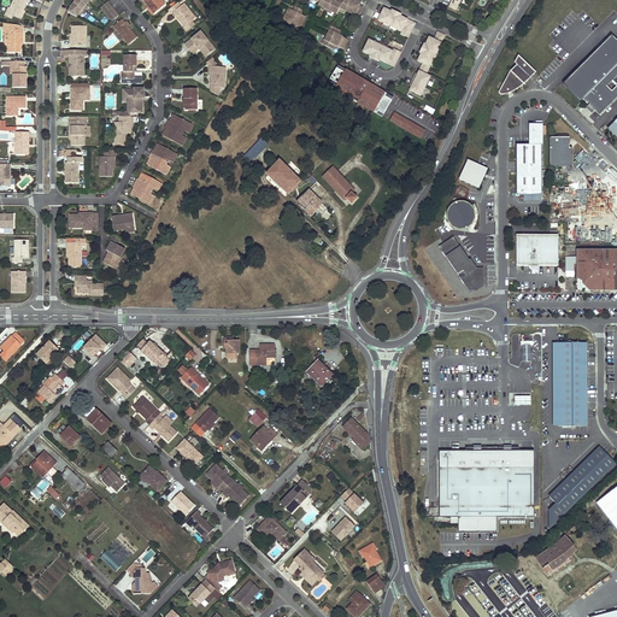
[(13,0),(11,9),(9,12),(13,16),(19,18),(24,10),(28,1),(30,3),(30,0),(13,0)]
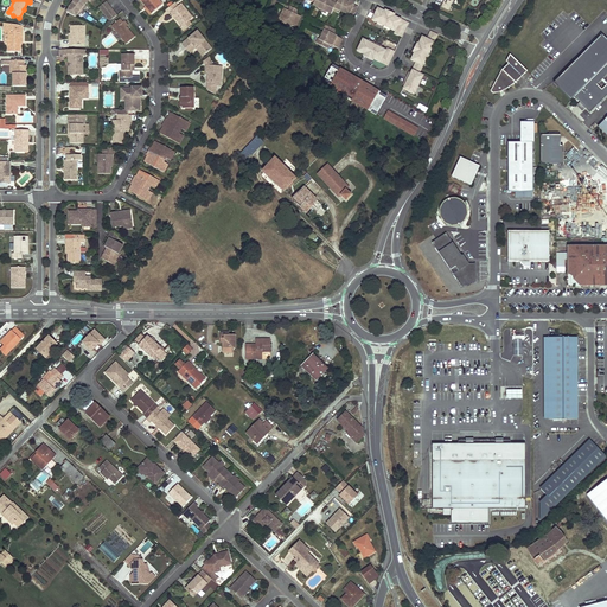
[(75,0),(70,7),(66,12),(76,17),(77,14),(78,13),(80,12),(81,13),(83,11),(85,7),(83,6),(84,5),(88,2),(90,0),(75,0)]
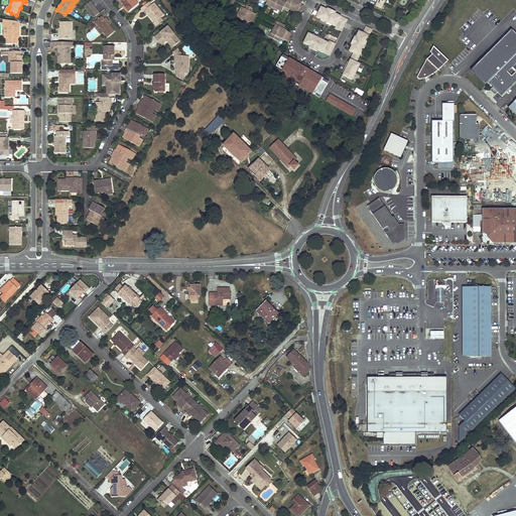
[(135,0),(119,0),(124,5),(129,11),(139,4),(135,0)]
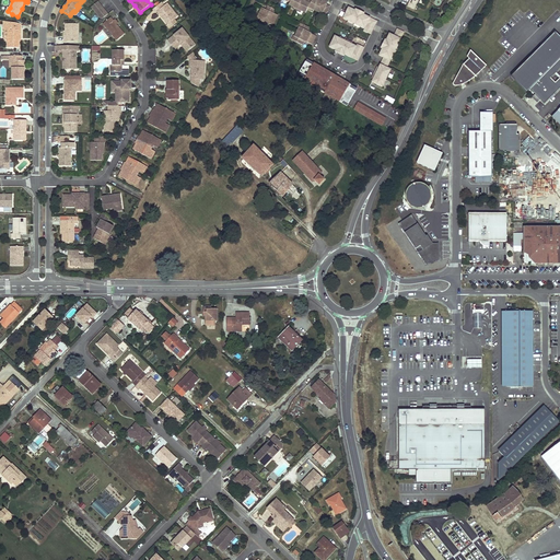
[(325,16),(329,8),(325,6),(327,0),(316,0),(316,1),(314,0),(305,0),(306,1),(305,2),(301,1),(299,0),(284,0),(286,0),(290,2),(289,4),(288,7),(292,8),(296,10),(301,12),(305,14),(307,10),(307,9),(312,10),(321,14),(325,16)]
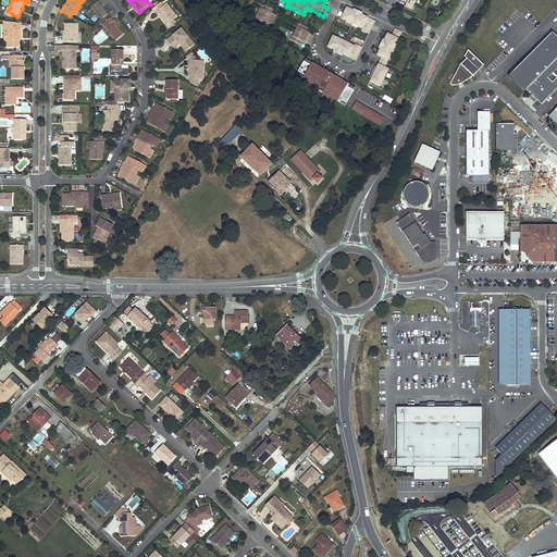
[(408,0),(405,7),(412,10),(417,0),(408,0)]
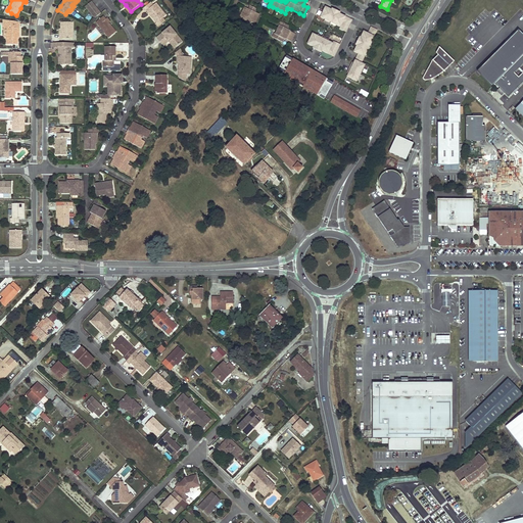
[(95,18),(101,13),(91,1),(86,6),(95,18)]
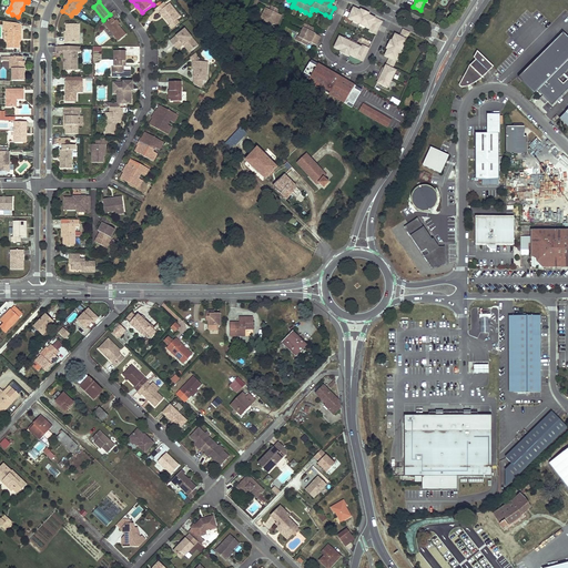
[(164,2),(155,9),(159,13),(161,12),(171,24),(178,19),(181,17),(170,3),(168,6),(164,2)]
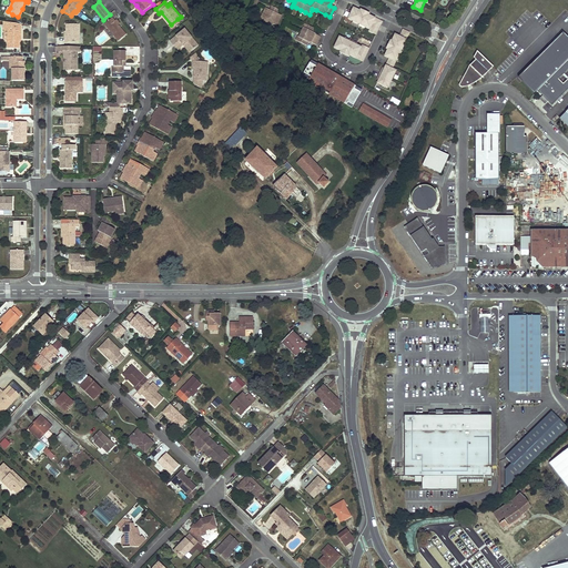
[(260,20),(276,27),(279,22),(277,21),(280,16),(276,14),(279,11),(271,8),(270,11),(266,10),(264,16),(263,14),(260,20)]
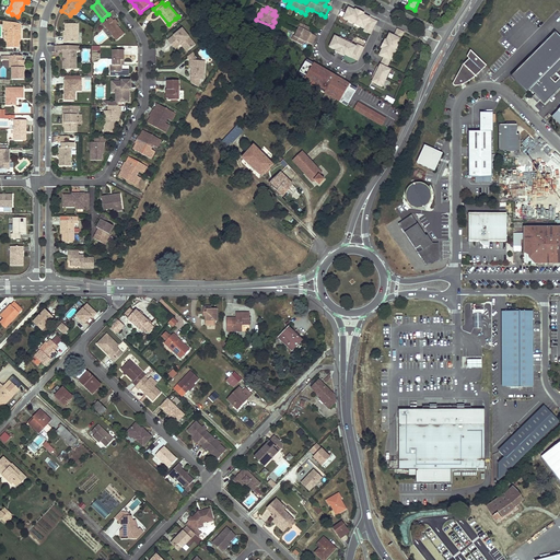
[(349,8),(343,20),(365,30),(364,32),(371,35),(377,22),(364,15),(356,11),(349,8)]
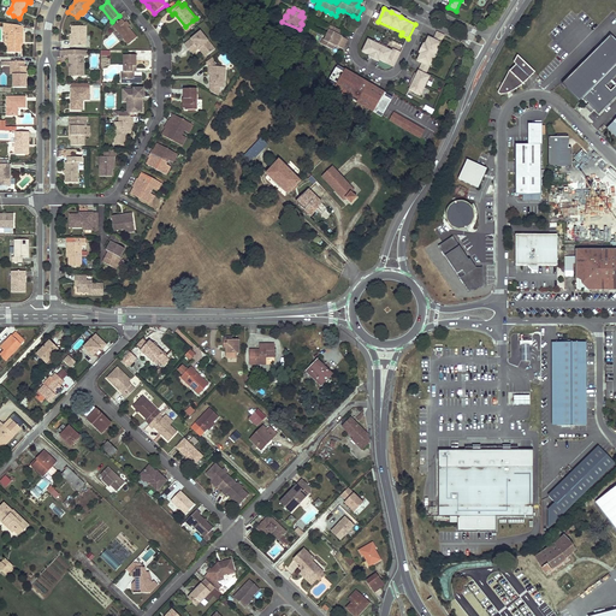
[(123,19),(114,25),(129,45),(137,37),(129,28),(125,23),(123,19)]
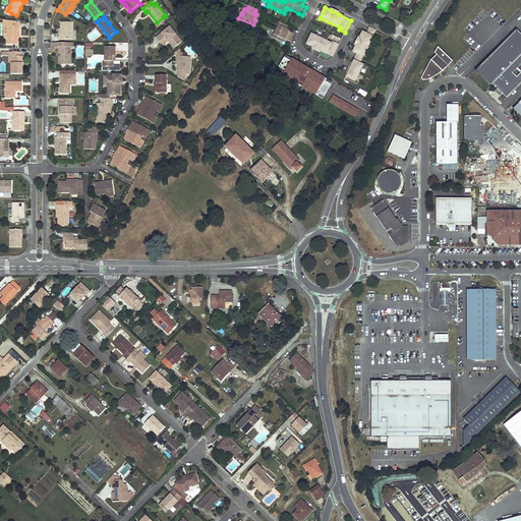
[(157,22),(155,23),(158,26),(165,20),(163,17),(157,22)]
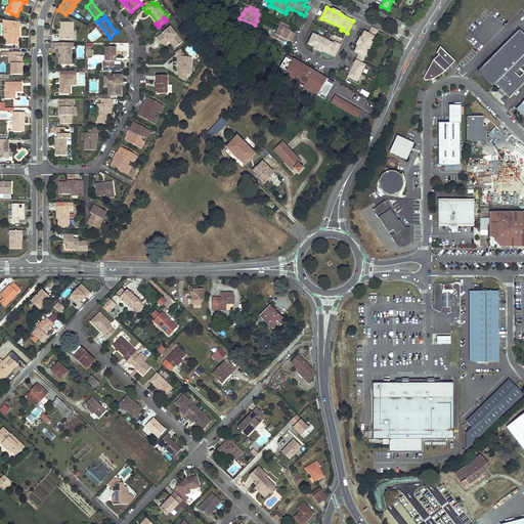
[(7,37),(7,44),(18,44),(18,37),(18,31),(20,31),(20,23),(3,19),(3,28),(4,28),(7,28),(7,37)]
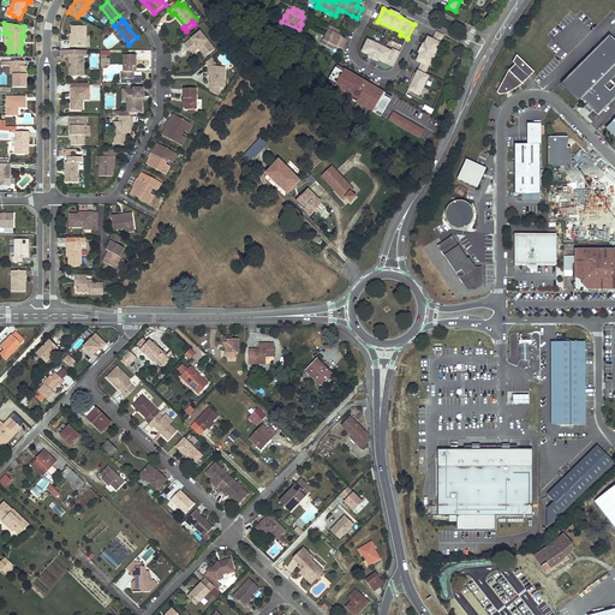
[(70,41),(70,46),(85,46),(87,27),(73,25),(72,34),(72,41),(70,41)]
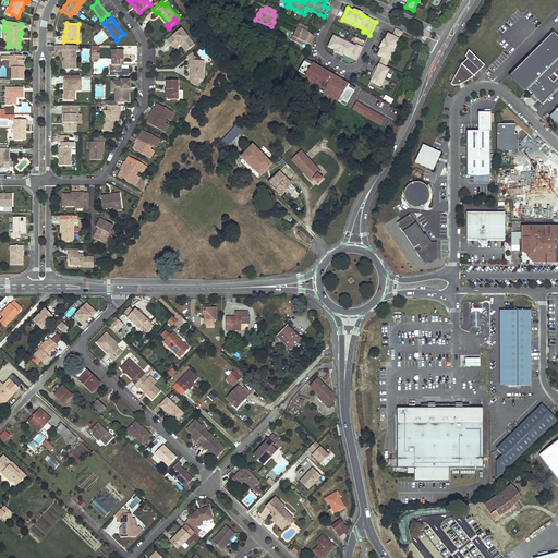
[(308,28),(300,25),(298,28),(295,33),(293,37),(292,41),(301,46),(303,41),(311,45),(314,37),(306,33),(308,28)]
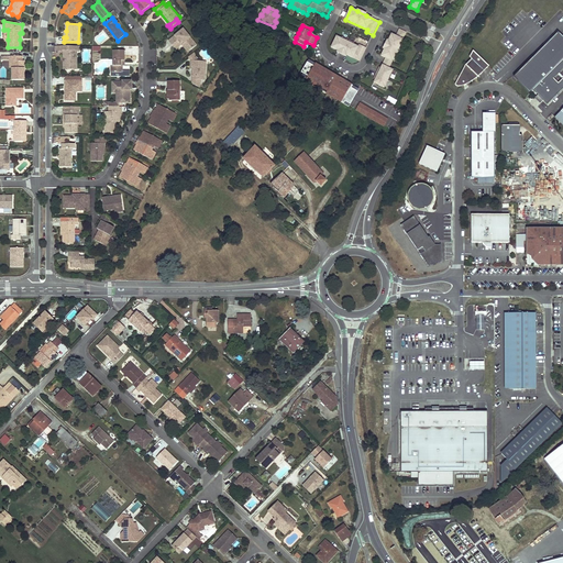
[(184,29),(168,41),(174,47),(180,42),(181,44),(184,43),(189,51),(197,45),(184,29)]
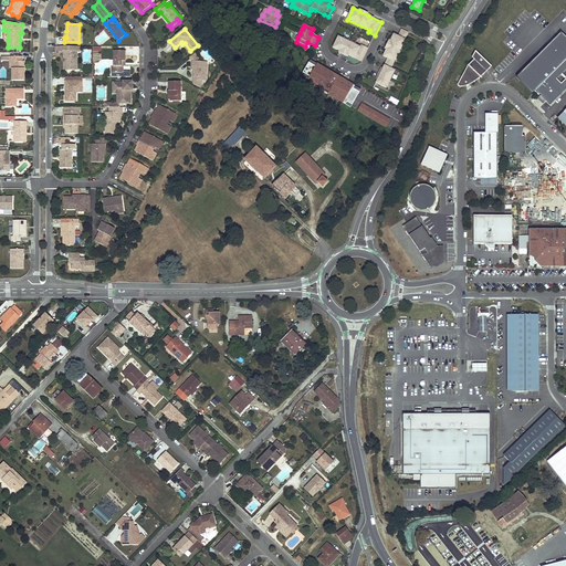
[(377,81),(375,84),(386,90),(390,81),(395,70),(390,67),(408,32),(401,29),(398,37),(394,34),(390,41),(386,51),(383,56),(387,59),(385,64),(383,69),(381,71),(379,70),(377,74),(376,76),(378,77),(377,81)]
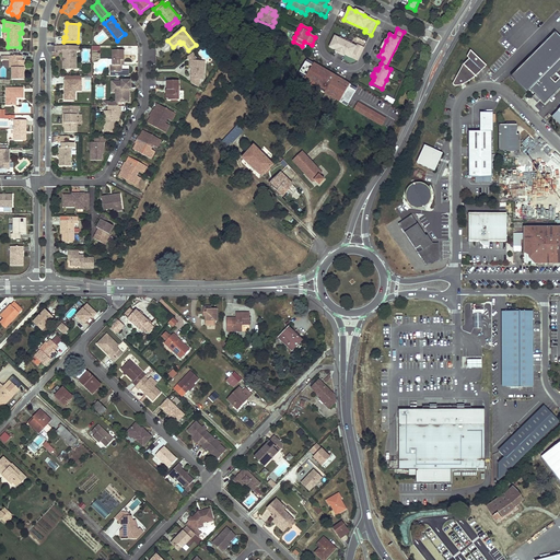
[(559,37),(553,32),(509,74),(525,91),(527,89),(543,102),(559,83),(559,37)]
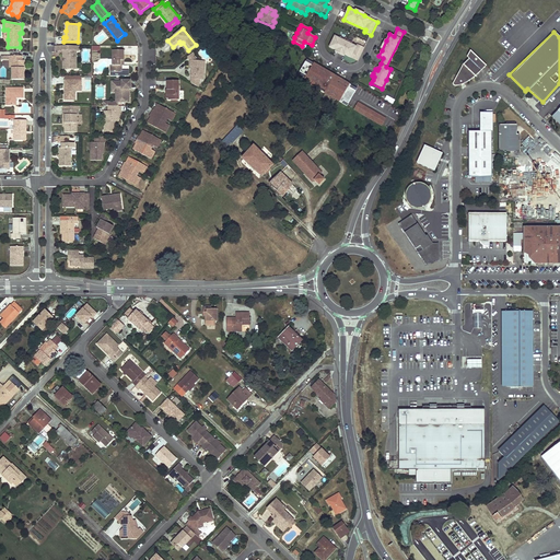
[(336,36),(330,48),(336,51),(346,56),(359,61),(360,58),(365,48),(358,45),(357,47),(336,36)]
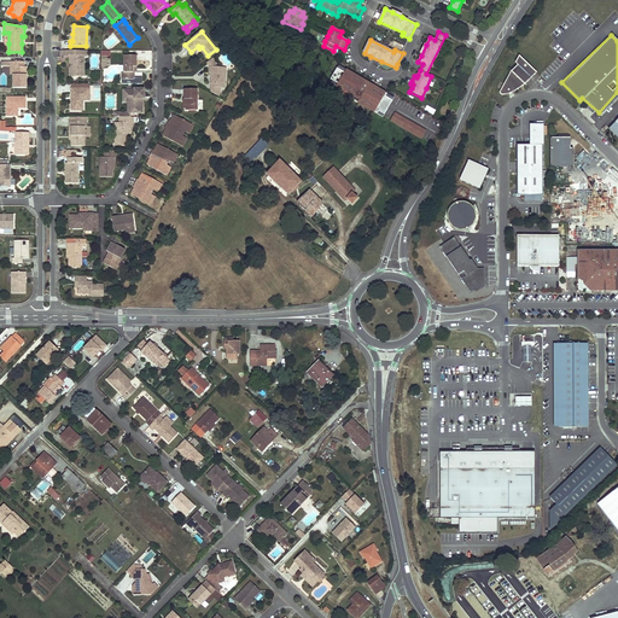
[(69,76),(83,76),(83,56),(85,56),(87,56),(87,51),(68,51),(68,56),(69,56),(69,60),(71,60),(71,66),(69,66),(69,76)]
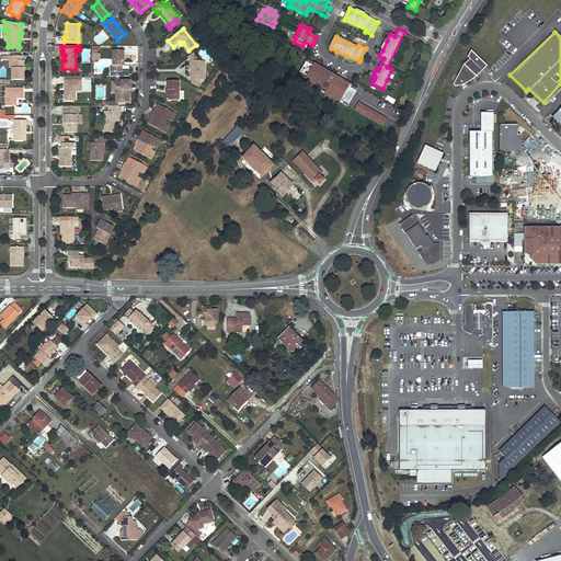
[(485,65),(470,49),(466,55),(468,57),(466,58),(461,63),(453,82),(455,86),(458,87),(460,87),(461,86),(466,82),(485,65)]
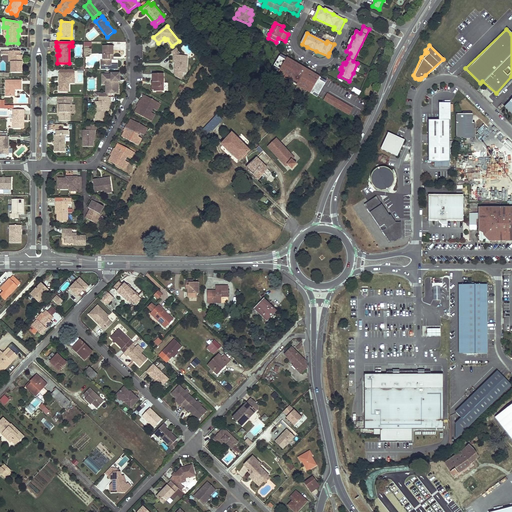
[(101,60),(101,66),(112,66),(112,60),(112,55),(114,55),(114,46),(103,46),(103,60),(101,60)]
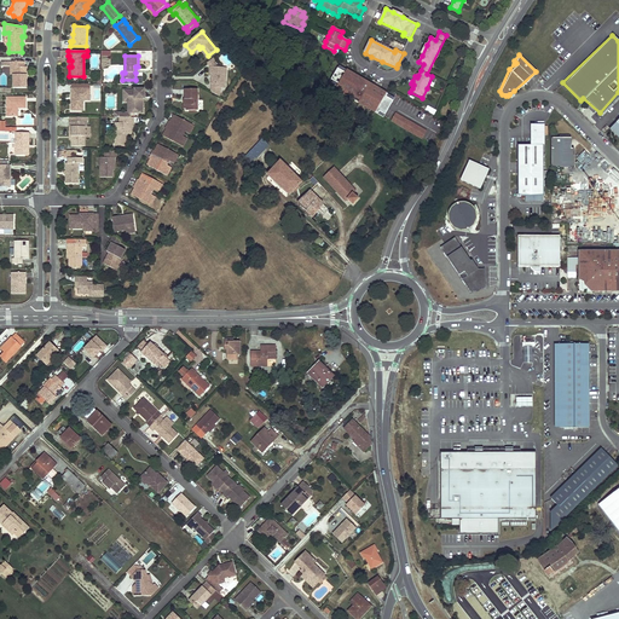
[(13,75),(13,88),(27,88),(27,67),(24,67),(24,62),(11,62),(11,67),(13,67),(13,75)]
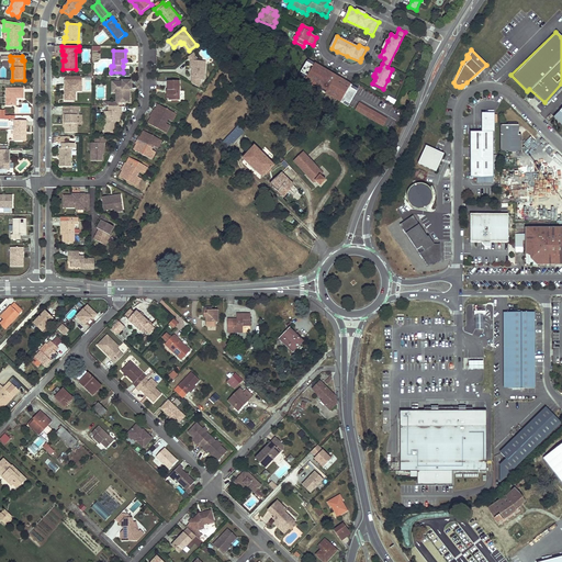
[(194,76),(194,85),(200,88),(200,79),(206,79),(206,60),(191,60),(191,69),(193,68),(193,76),(194,76)]
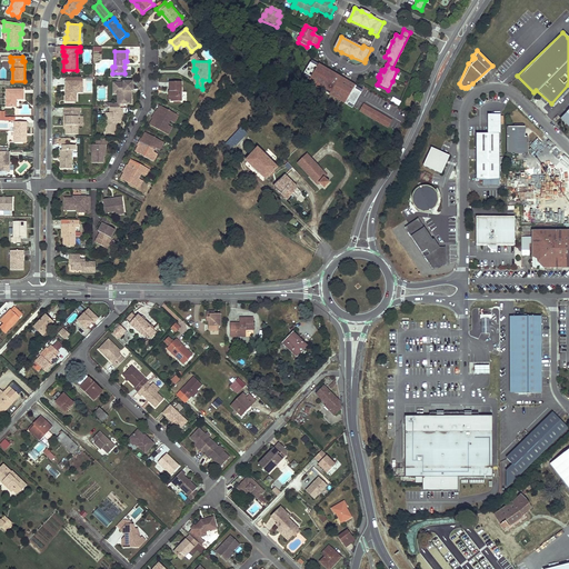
[(355,90),(357,87),(311,61),(302,79),(353,108),(361,93),(355,90)]
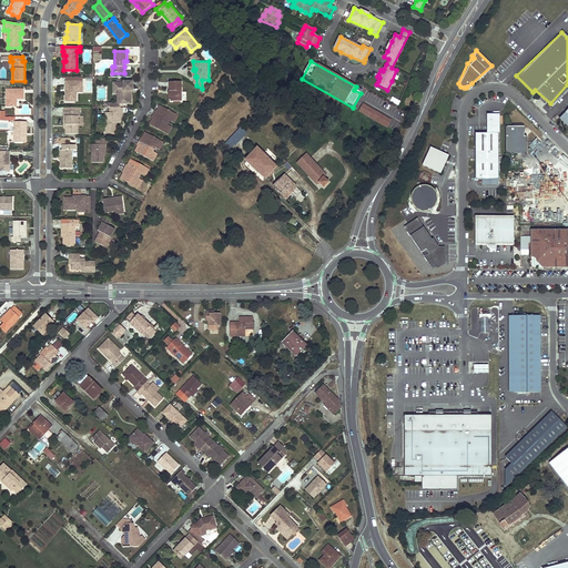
[(83,78),(66,77),(66,85),(68,87),(68,92),(66,92),(66,102),(77,102),(77,92),(82,93),(83,78)]
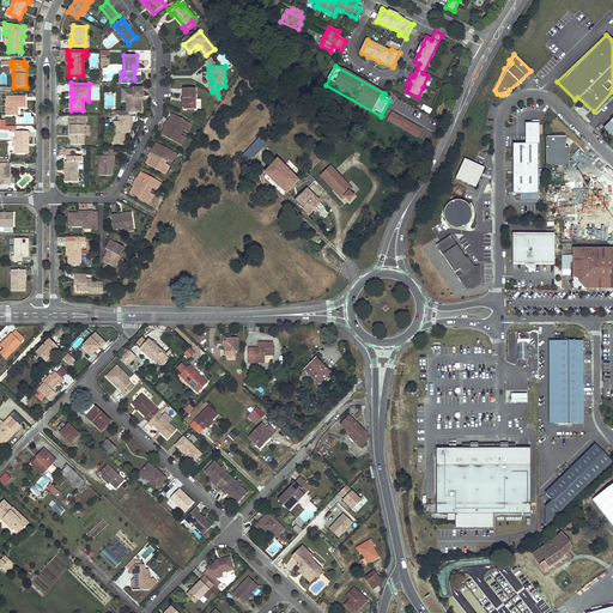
[(125,90),(125,102),(128,102),(131,102),(131,111),(143,113),(143,102),(140,102),(140,98),(143,98),(145,98),(145,89),(135,87),(135,90),(125,90)]
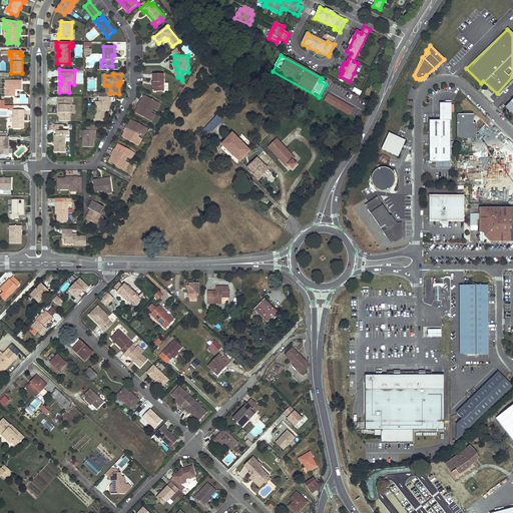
[(154,91),(154,92),(164,92),(164,74),(153,74),(153,82),(154,82),(154,91)]
